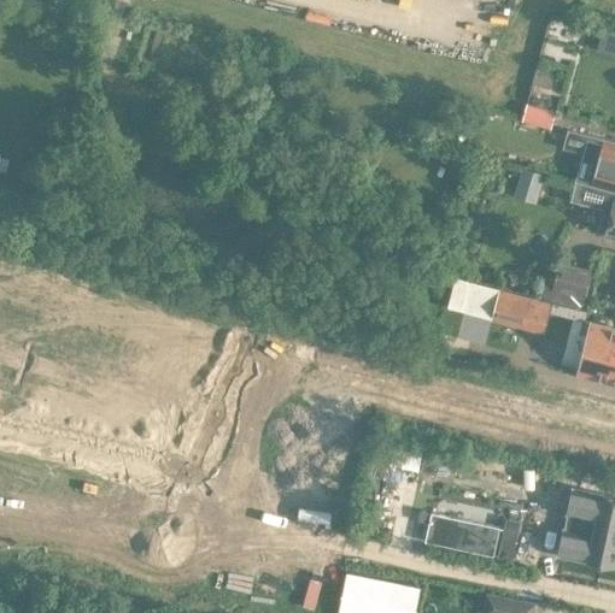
[(614,33),(603,30),(598,48),(614,52),(614,33)]
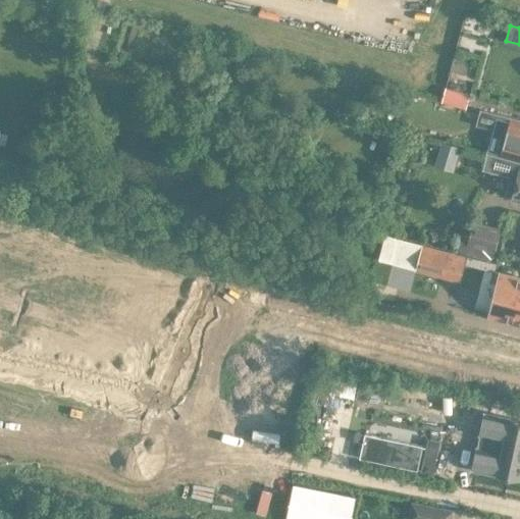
[(324,79),(326,73),(322,69),(318,68),(313,69),(312,74),(315,79),(320,80),(324,79)]
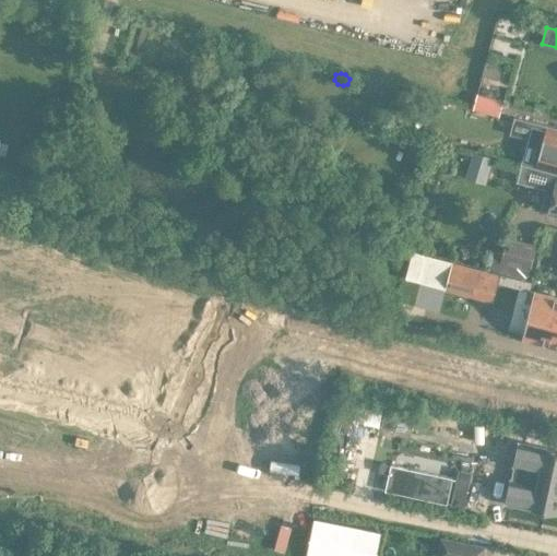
[(504,103),(478,96),(474,110),(499,117),(504,103)]
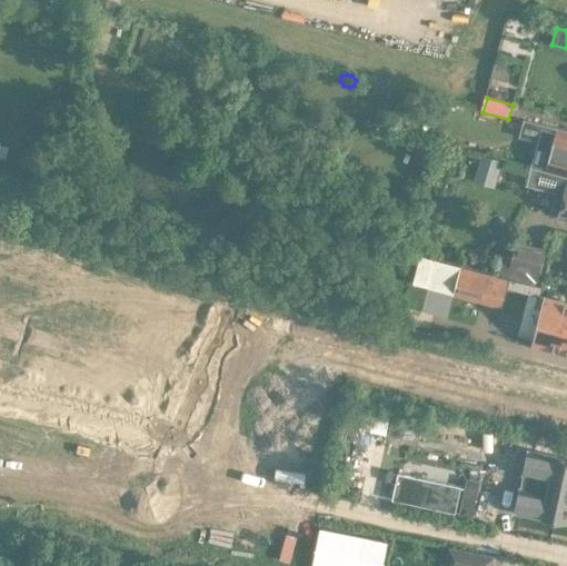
[(566,130),(541,125),(523,120),(519,138),(537,141),(529,168),(566,177),(566,130)]
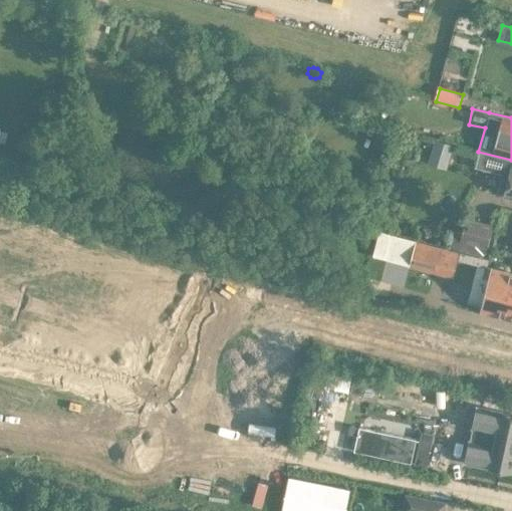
[(436,141),(432,153),(451,158),(454,147),(436,141)]
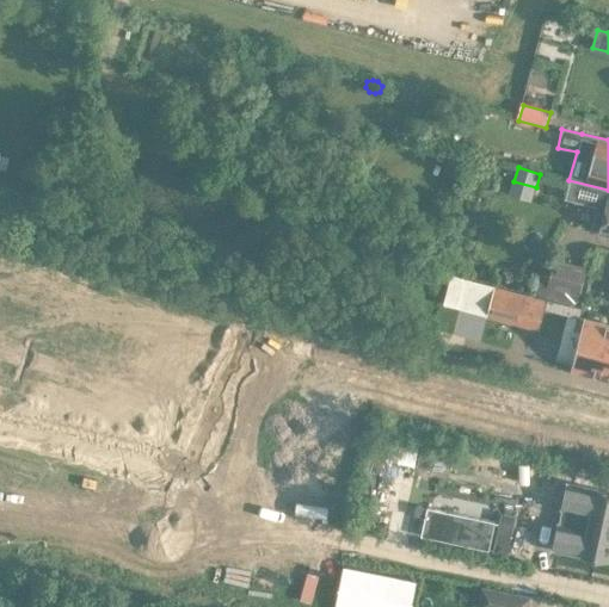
[(555,261),(549,287),(579,295),(586,270),(555,261)]
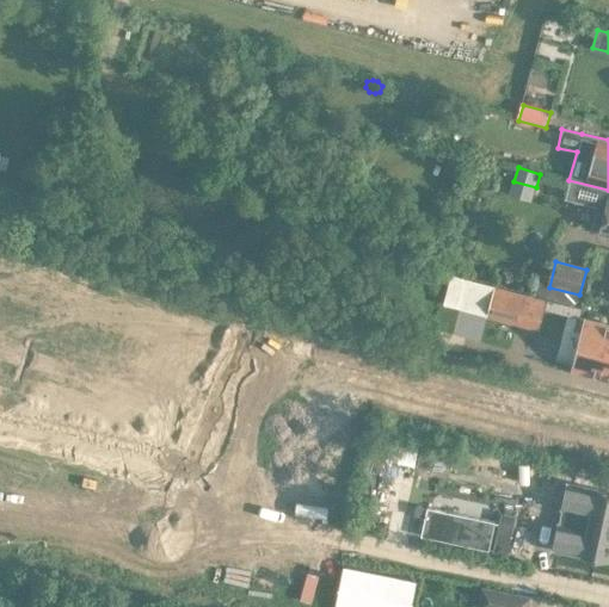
[(451,277),(444,305),(460,310),(468,280),(451,277)]
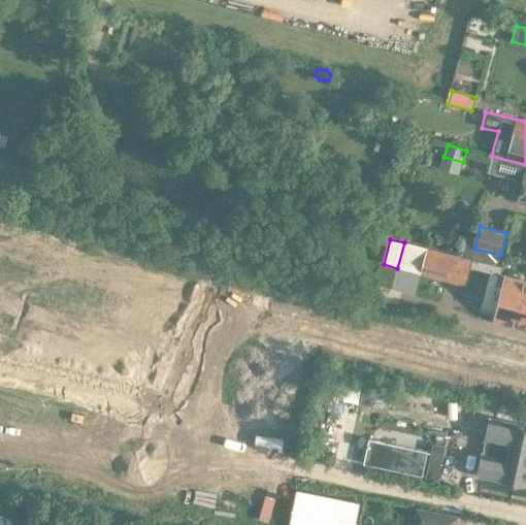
[(421,248),(405,243),(402,255),(417,259),(421,248)]
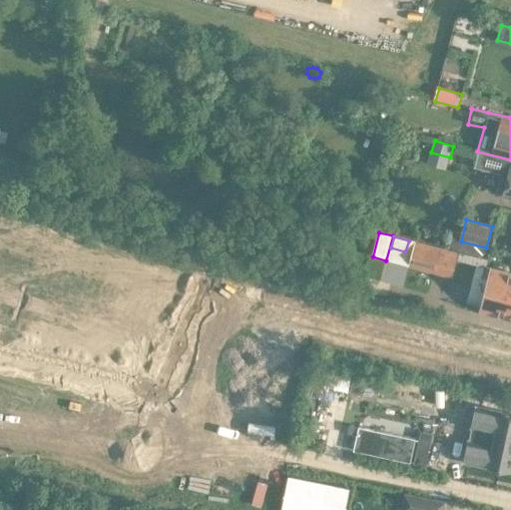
[(451,278),(458,252),(414,241),(408,267),(451,278)]
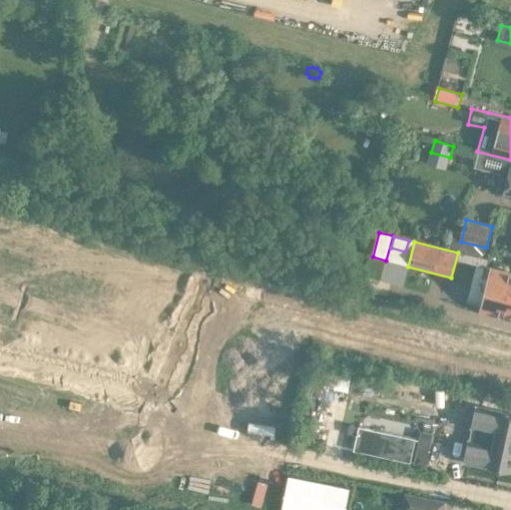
[(0,310),(5,311),(3,320),(7,322),(10,313),(79,331),(78,336),(128,349),(145,285),(118,278),(115,288),(0,258),(0,310)]
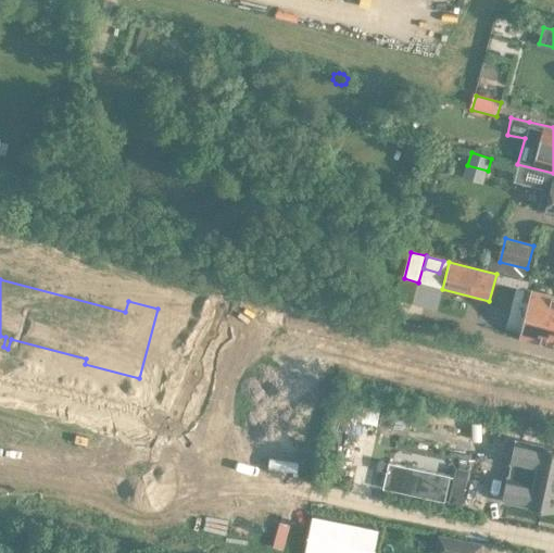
[(553,297),(533,292),(521,337),(553,344),(553,297)]
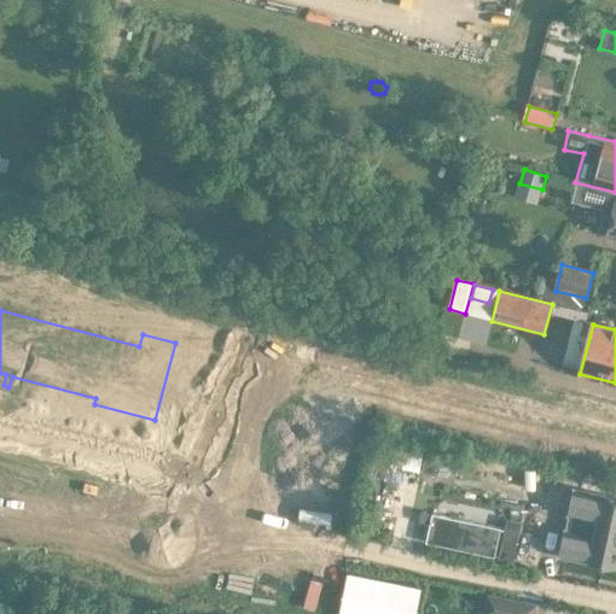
[(260,440),(256,455),(306,466),(312,439),(337,446),(342,430),(297,419),(295,433),(266,427),(262,442),(260,440)]
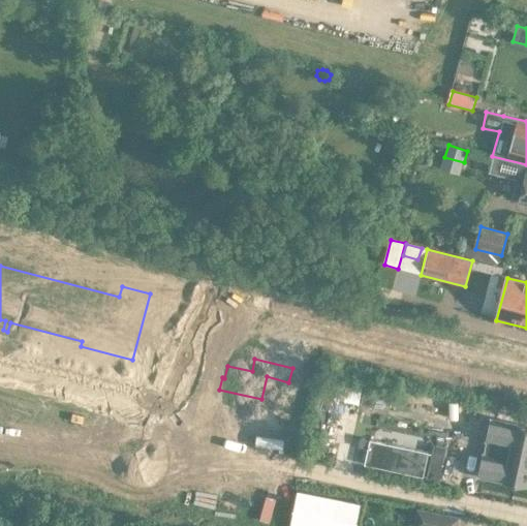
[(219,401),(216,414),(240,420),(237,433),(275,441),(278,427),(255,422),(261,399),(219,390),(216,401),(219,401)]
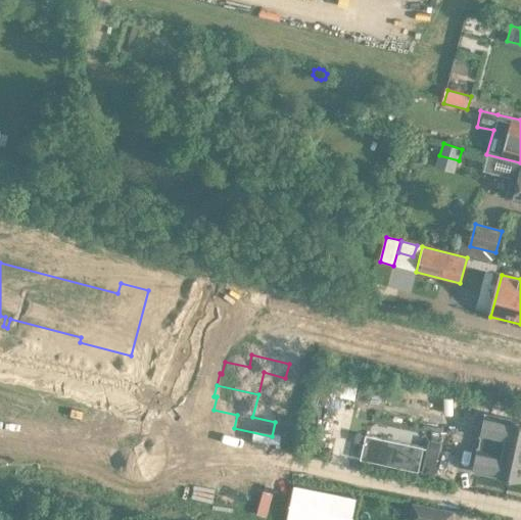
[(478,450),(474,471),(520,481),(520,423),(486,415),(481,436),(485,437),(482,451),(478,450)]
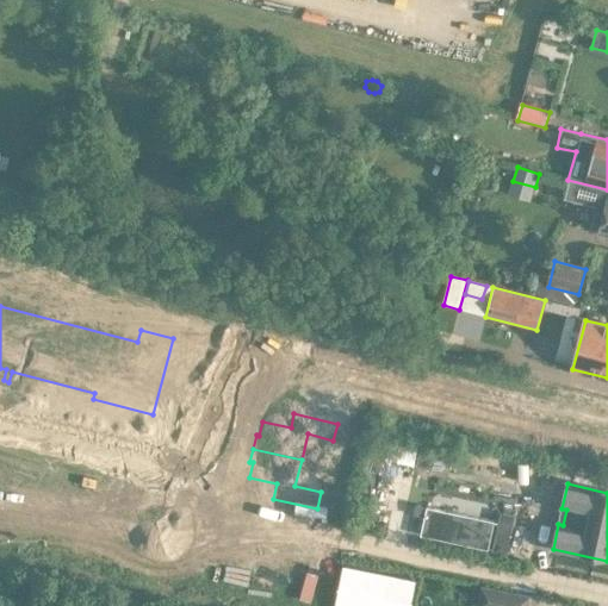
[(413,514),(423,517),(426,507),(415,505),(413,514)]
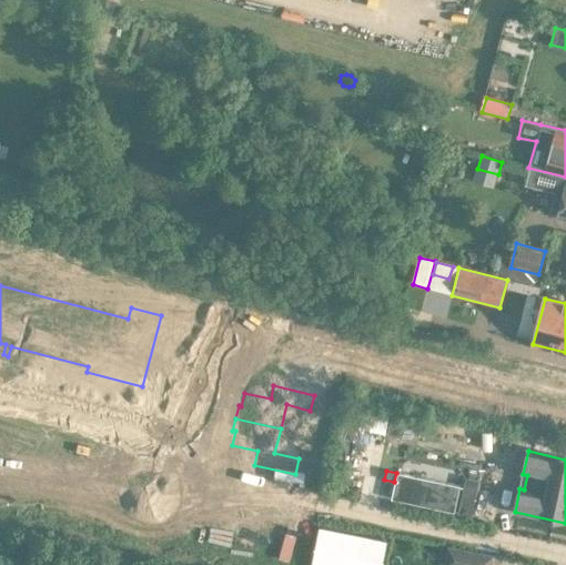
[(396,473),(394,482),(391,498),(454,512),(460,486),(396,473)]
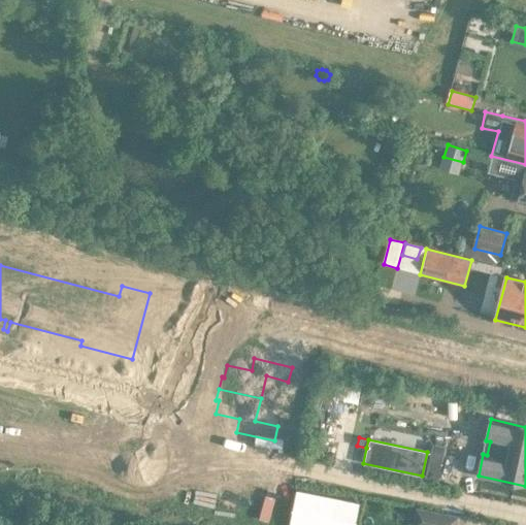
[(433,445),(426,478),(438,481),(446,447),(433,445)]
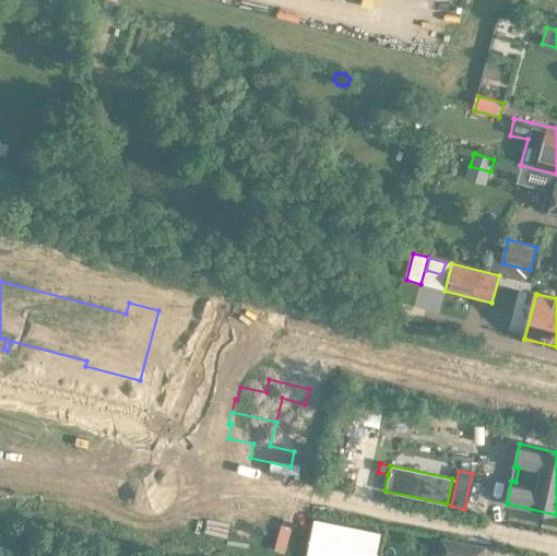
[(312,521),(309,535),(306,555),(378,555),(382,534),(312,521)]
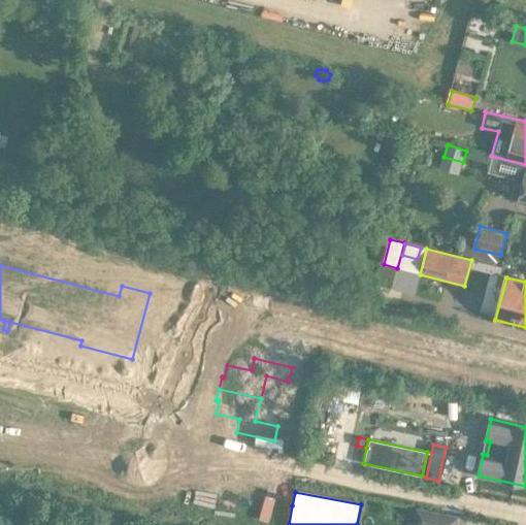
[(417,509),(414,524),(457,524),(458,518),(417,509)]
